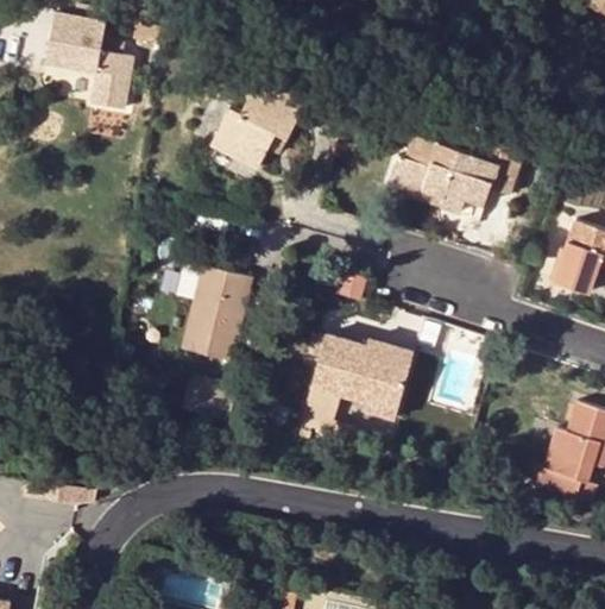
[(604,0),(583,0),(604,11),(604,0)]
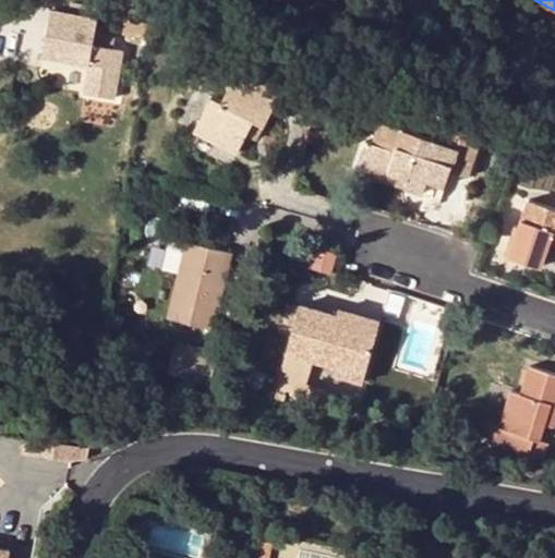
[(83,95),(113,100),(122,51),(93,46),(97,20),(92,19),(94,11),(80,8),(79,16),(59,12),(57,26),(49,25),(44,57),(89,65),(83,95)]
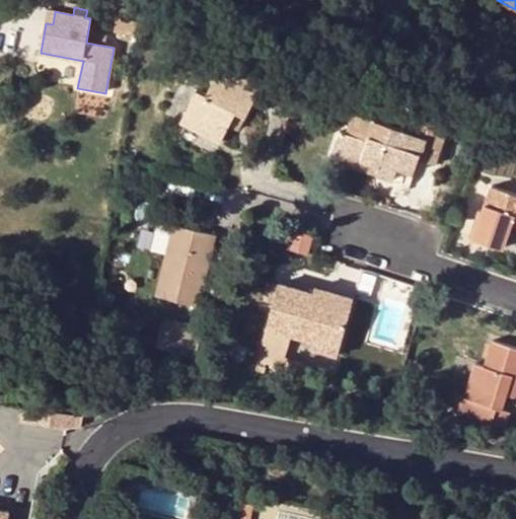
[(53,24),(55,11),(48,10),(46,23),(53,24)]
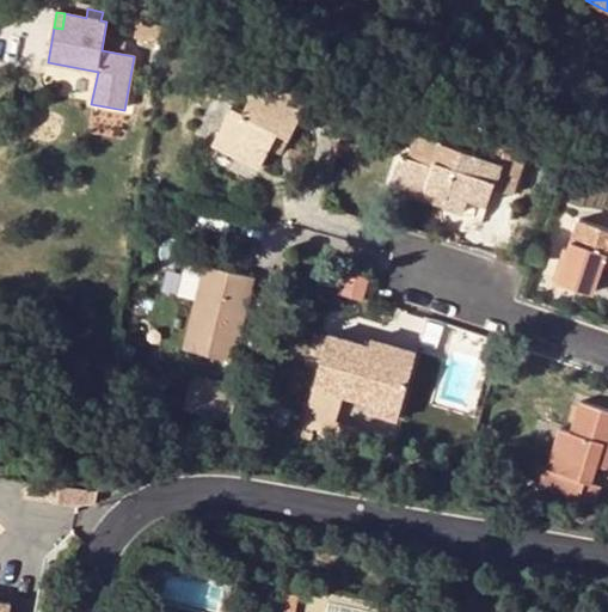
[(134,37),(131,50),(154,54),(157,41),(134,37)]
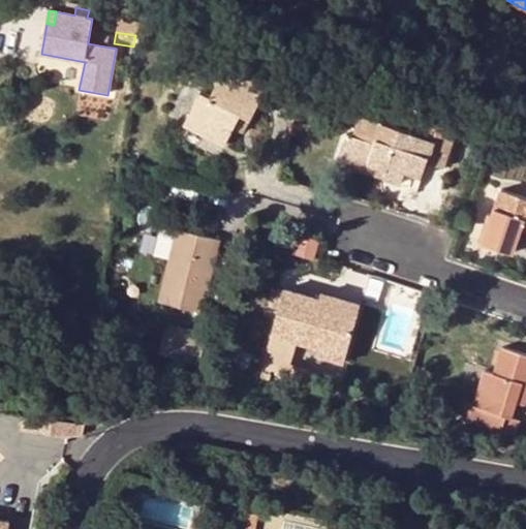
[(202,92),(184,125),(224,147),(241,115),(250,120),(269,87),(228,65),(211,97),(202,92)]
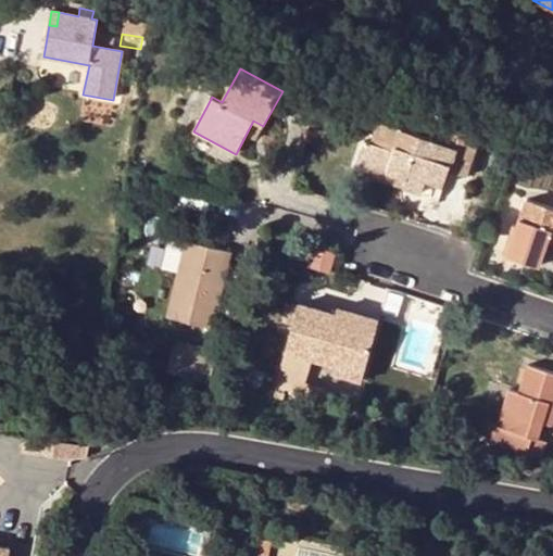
[(378,122),(371,146),(378,149),(372,169),(404,179),(405,175),(425,181),(442,188),(448,172),(464,177),(477,137),(434,124),(429,139),(378,122)]
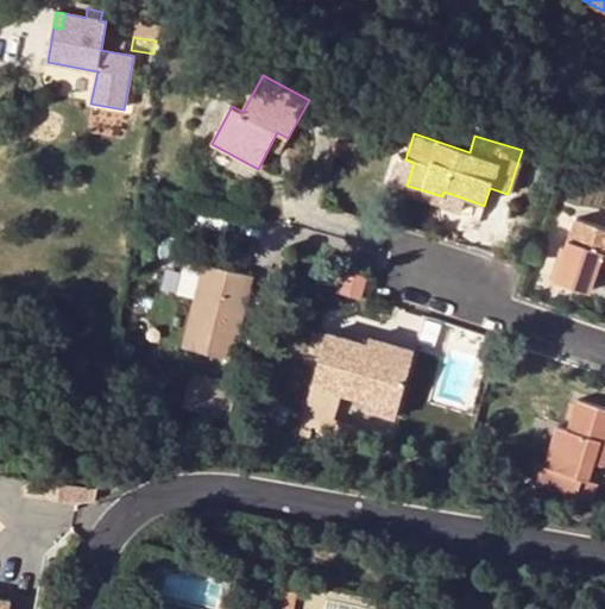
[(407,186),(414,163),(405,159),(397,156),(386,189),(461,214),(465,199),(443,192),(442,196),(407,186)]
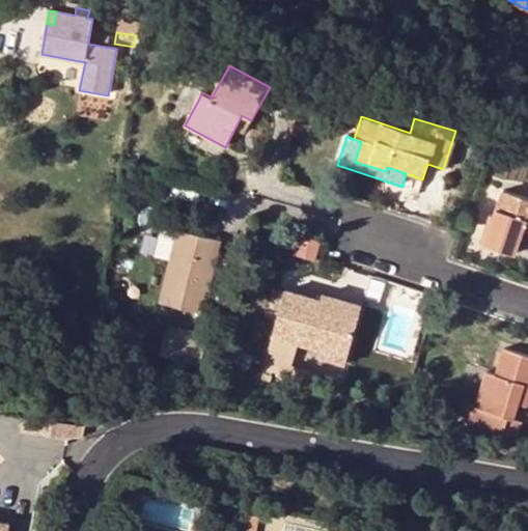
[(527,220),(527,199),(502,191),(483,245),(515,255),(522,234),(527,220)]
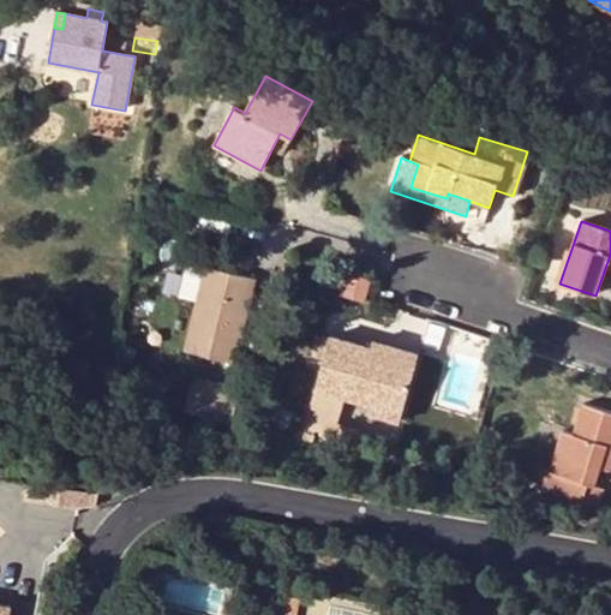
[(205,268),(184,353),(235,365),(256,282),(205,268)]
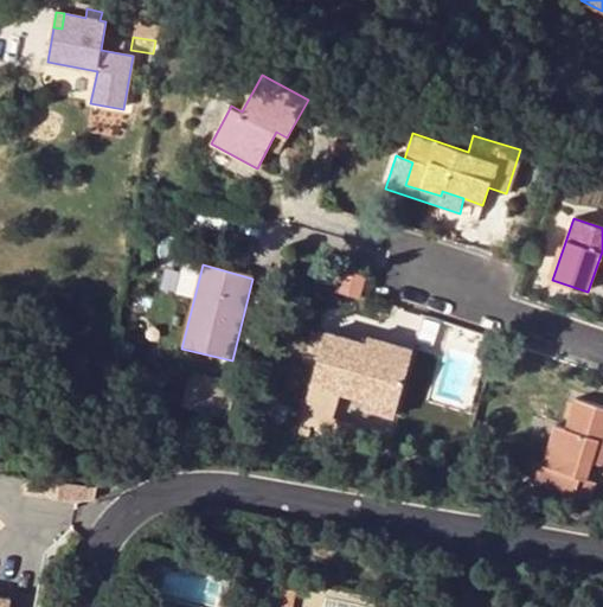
[(325,333),(310,383),(338,391),(369,400),(365,411),(392,419),(411,356),(364,343),(325,333)]
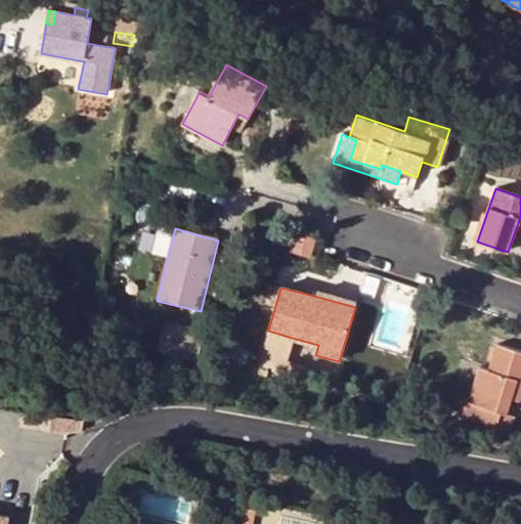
[(317,288),(314,296),(355,307),(356,299),(317,288)]
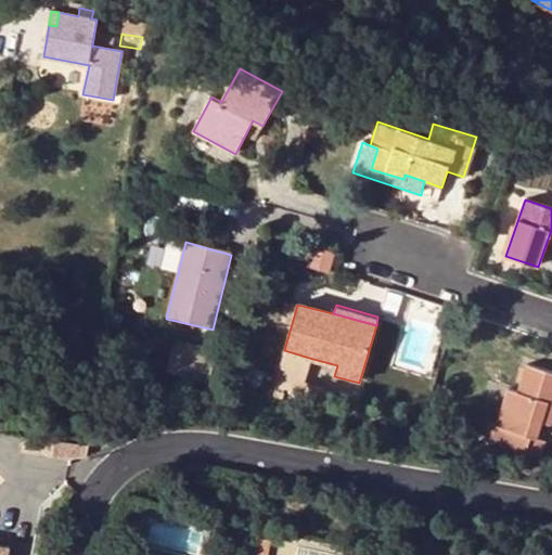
[(174,341),(165,374),(208,384),(216,352),(174,341)]
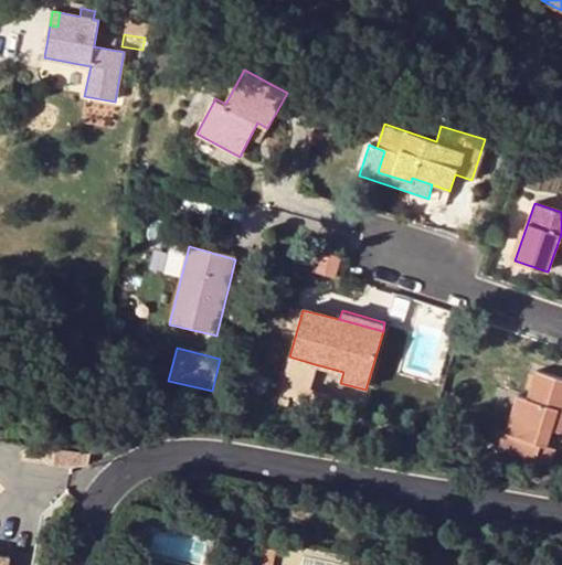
[(315,364),(289,356),(278,395),(296,400),(295,406),(326,414),(331,395),(308,390),(315,364)]
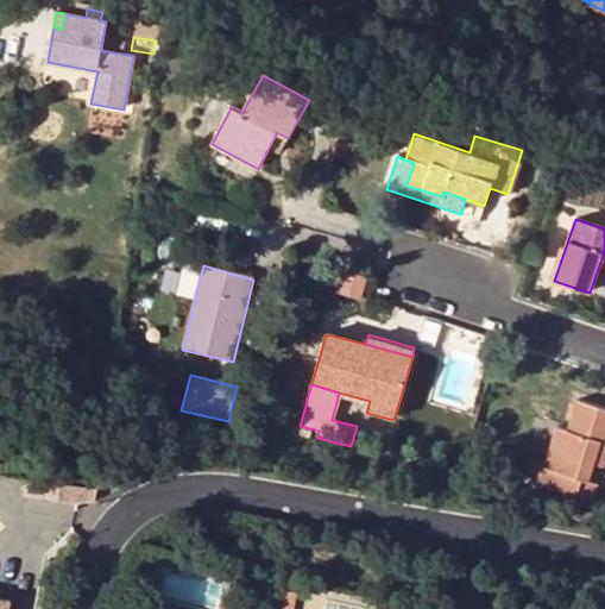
[(597,484),(587,482),(593,464),(596,453),(604,456),(604,453),(604,408),(578,400),(567,431),(556,427),(543,469),(535,466),(531,479),(529,483),(592,502),(597,484)]
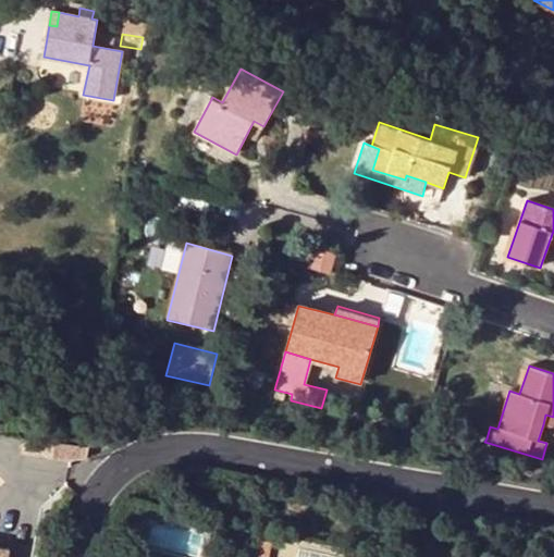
[(545,415),(543,424),(551,426),(553,417),(545,415)]
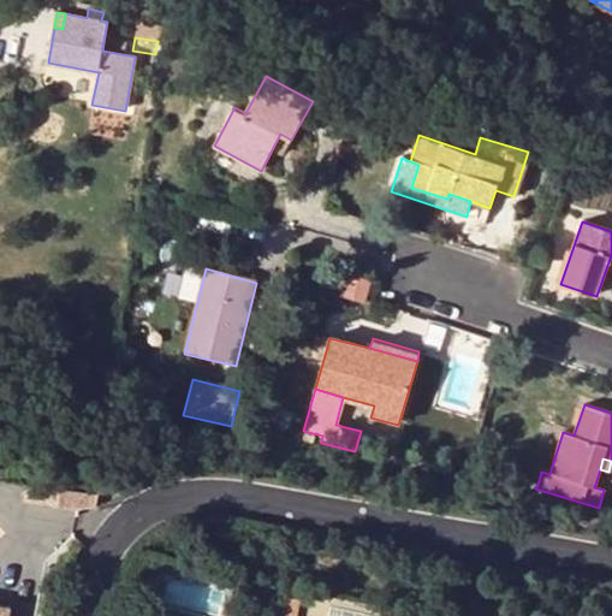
[(538,485),(541,472),(533,468),(528,483),(538,485)]
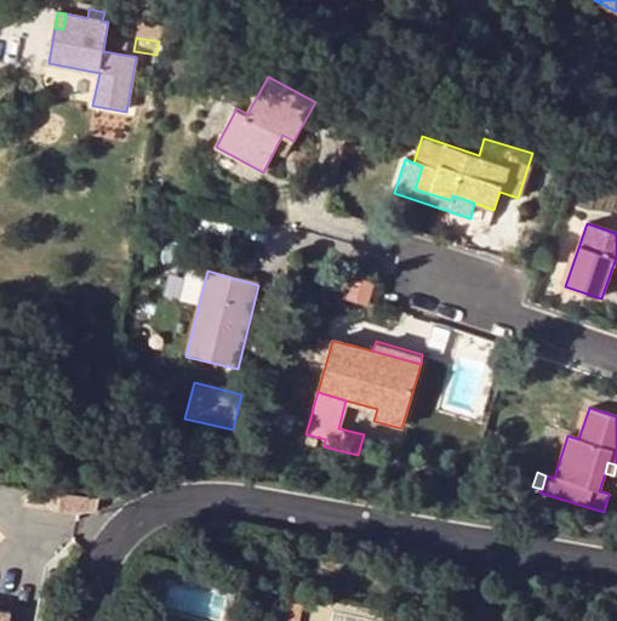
[(167,609),(223,619),(229,584),(173,575),(167,609)]
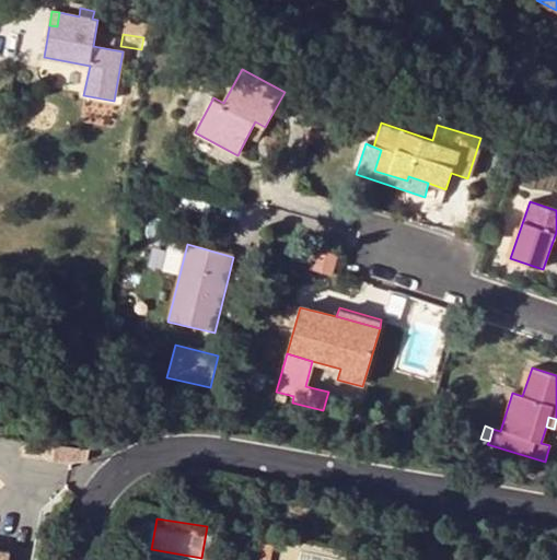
[(260,543),(257,559),(268,559),(271,545),(260,543)]
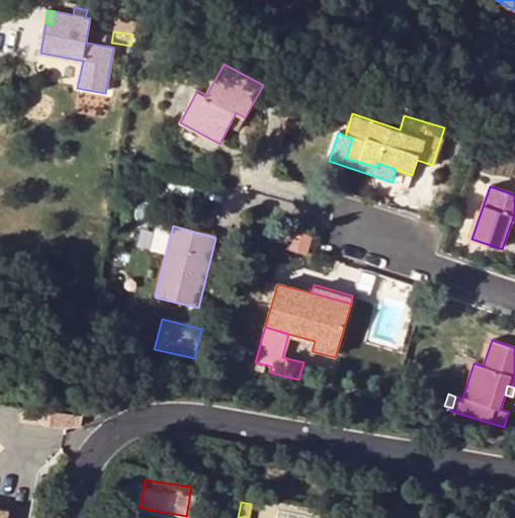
[(0,517),(7,517),(9,509),(0,507),(0,517)]
